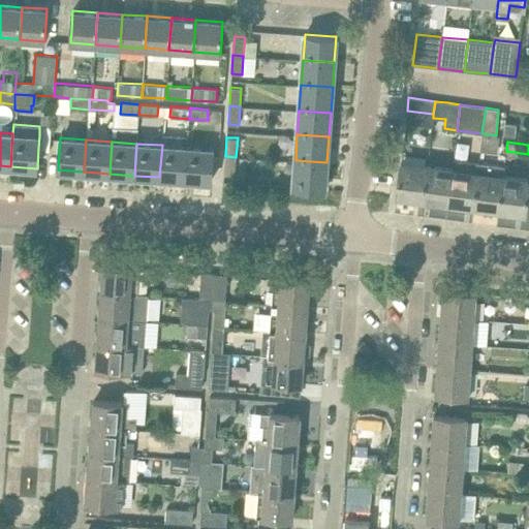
[(162,145),(159,177),(184,179),(187,147),(162,145)]
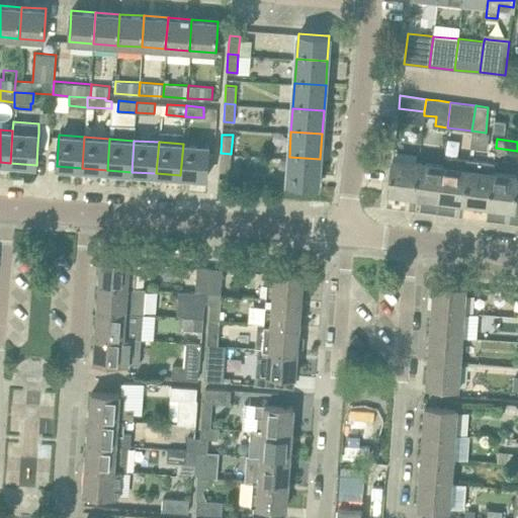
[(183,144),(180,175),(206,177),(208,157),(208,146),(183,144)]
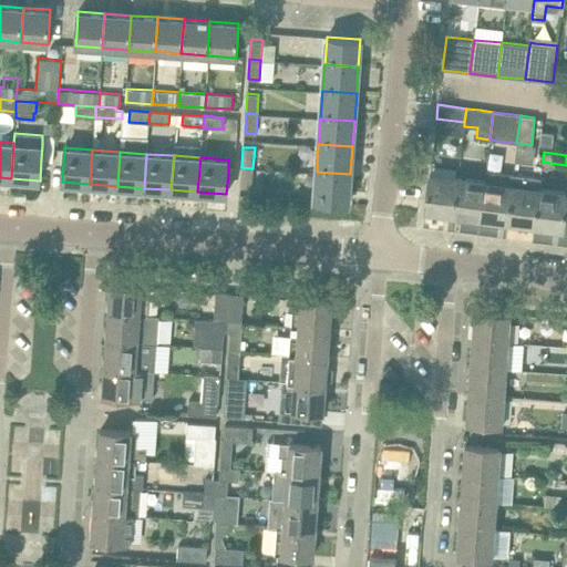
[(253,168),(241,167),(240,187),(251,187),(253,168)]
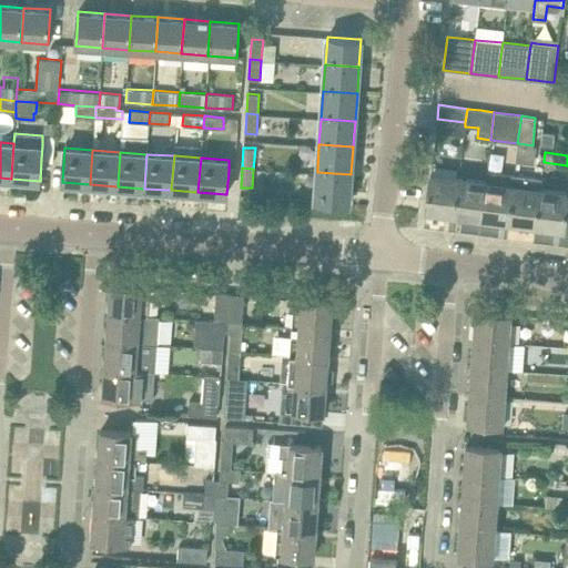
[(479,210),(478,219),(506,222),(513,173),(489,170),(487,182),(484,181),(479,210)]
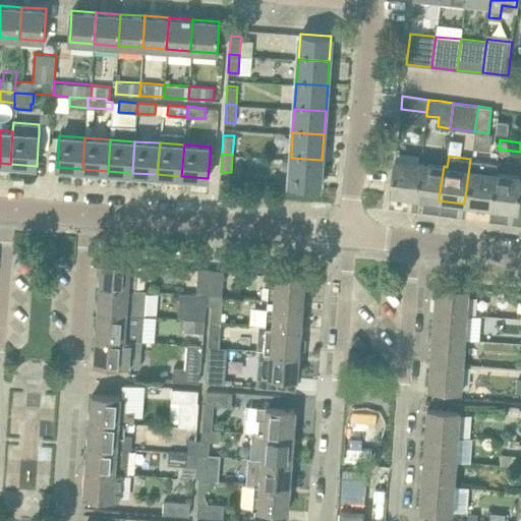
[(291,158),(289,184),(320,186),(322,160),(291,158)]
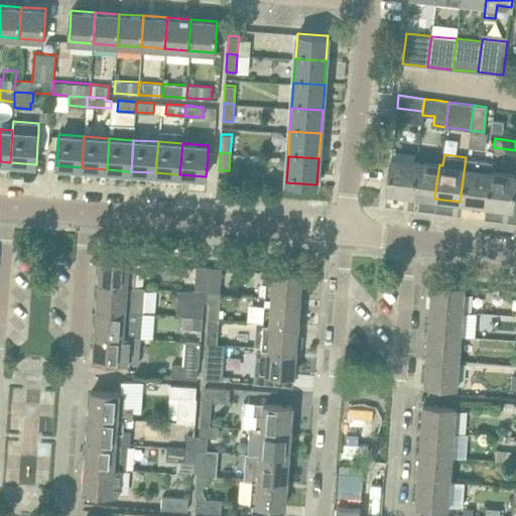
[(492,160),(466,157),(460,202),(487,206),(492,160)]
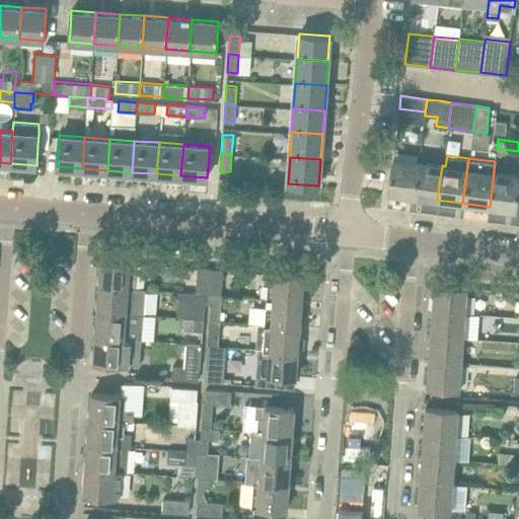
[(418,162),(393,159),(389,193),(414,196),(418,162)]
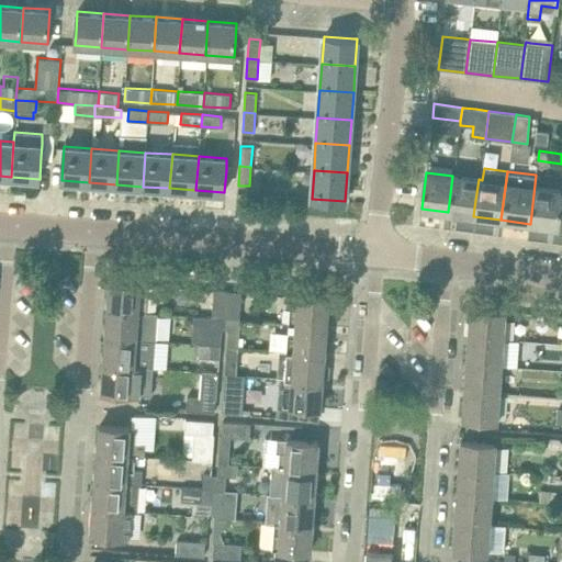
[(537,175),(536,175),(530,224),(558,227),(561,192),(561,190),(535,187),(537,175)]
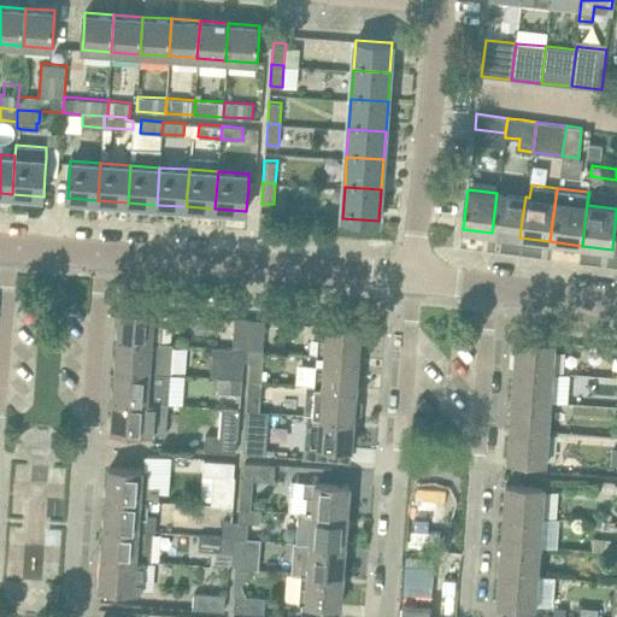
[(526,197),(497,193),(492,233),(519,238),(526,197)]
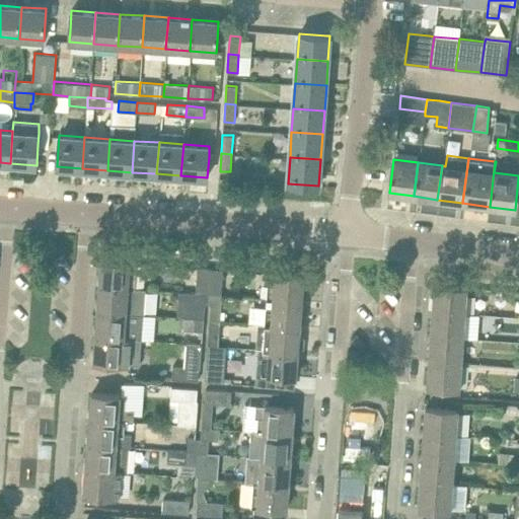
[(136,263),(101,261),(99,286),(134,289),(135,277),(136,263)]
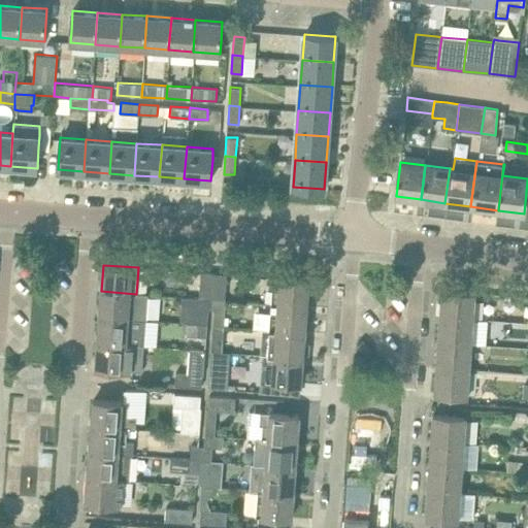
[(212,273),(201,272),(199,298),(210,299),(212,273)]
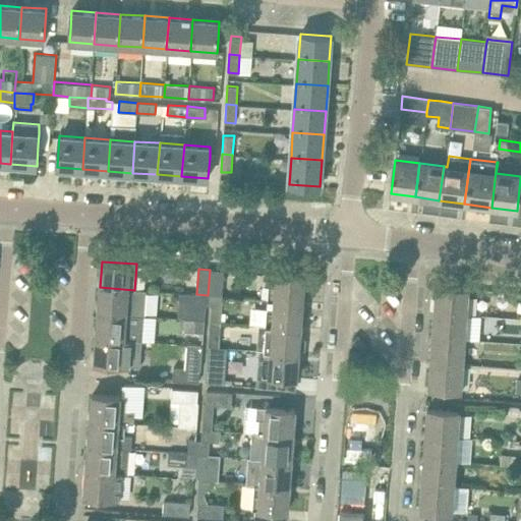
[(224,271),(210,270),(208,295),(222,296),(224,271)]
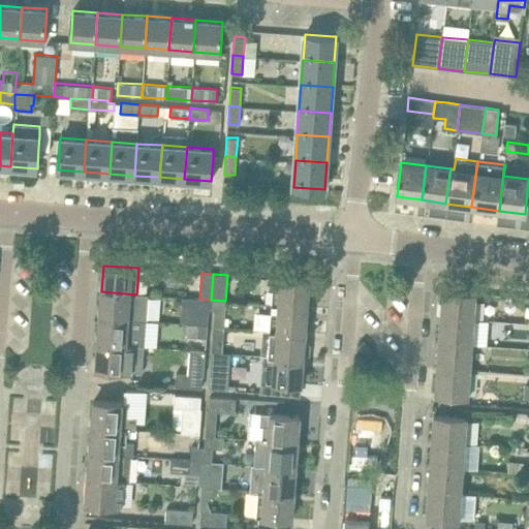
[(309,280),(281,279),(280,291),(273,290),(272,304),(307,307),(309,280)]
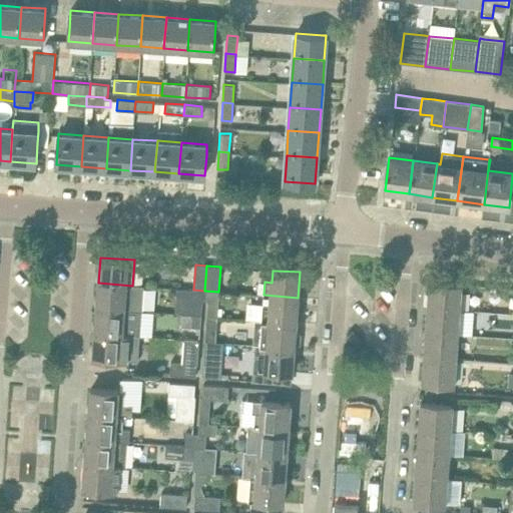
[(462,284),(430,282),(428,307),(460,309),(462,284)]
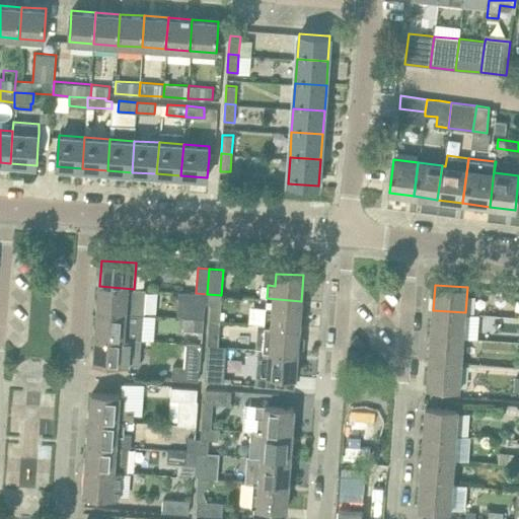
[(99,286),(97,311),(132,313),(144,314),(146,290),(134,289),(99,286)]
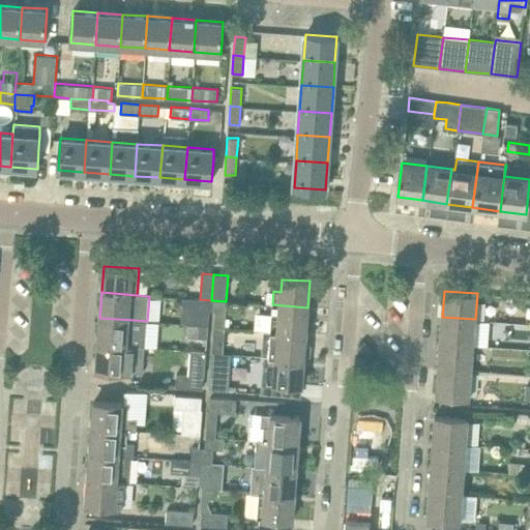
[(211,300),(200,299),(198,325),(208,325),(209,313),(210,310),(211,300)]
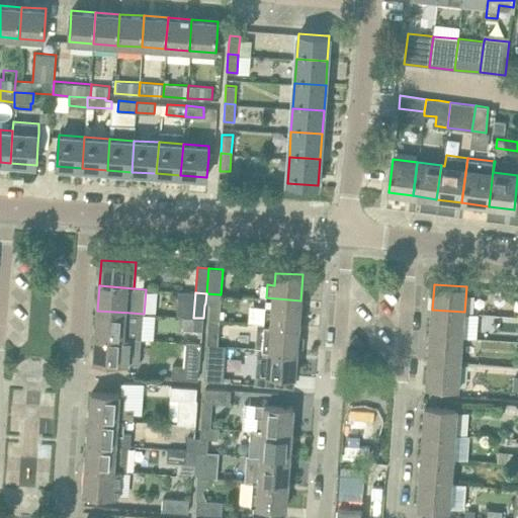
[(221,294),(206,293),(205,303),(206,301),(207,301),(209,306),(208,319),(219,320),(221,294)]
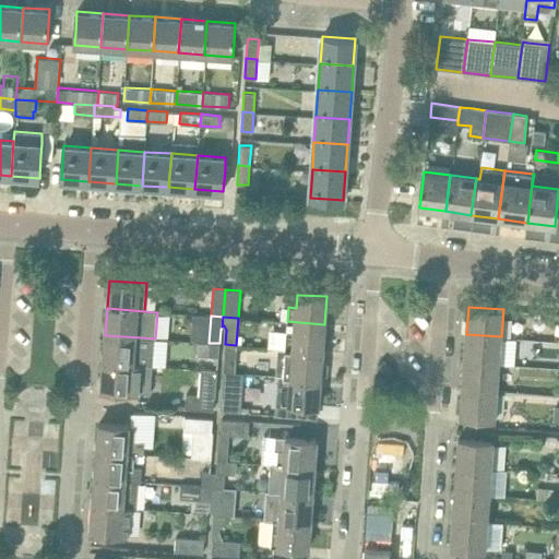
[(274,333),(273,348),(278,348),(285,349),(322,352),(324,324),(287,321),(287,322),(295,323),(294,334),(286,334),(274,333)]
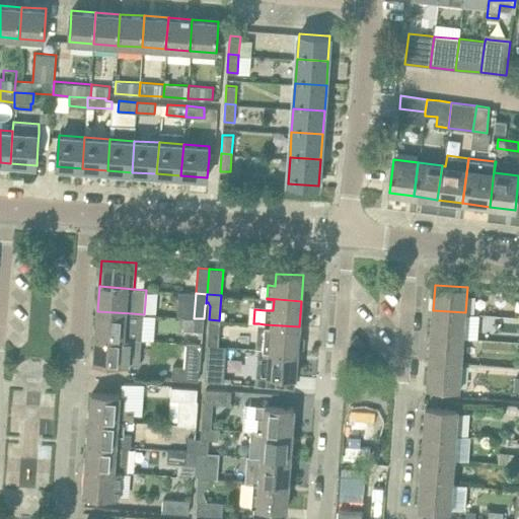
[(433,310),(431,336),(463,339),(465,313),(433,310)]
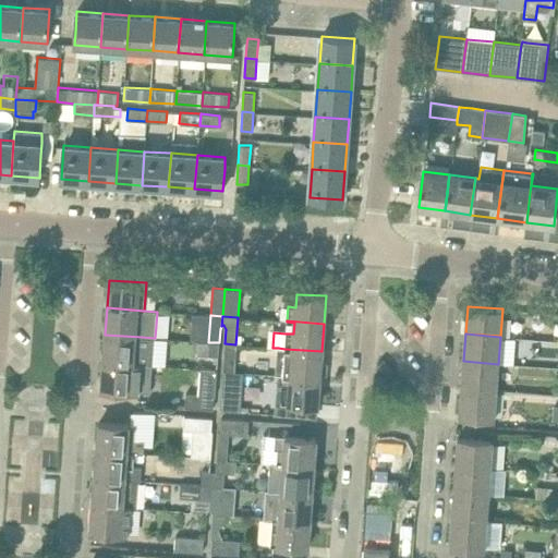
[(105,335),(102,361),(133,363),(141,363),(148,364),(153,364),(155,338),(142,337),(105,335)]
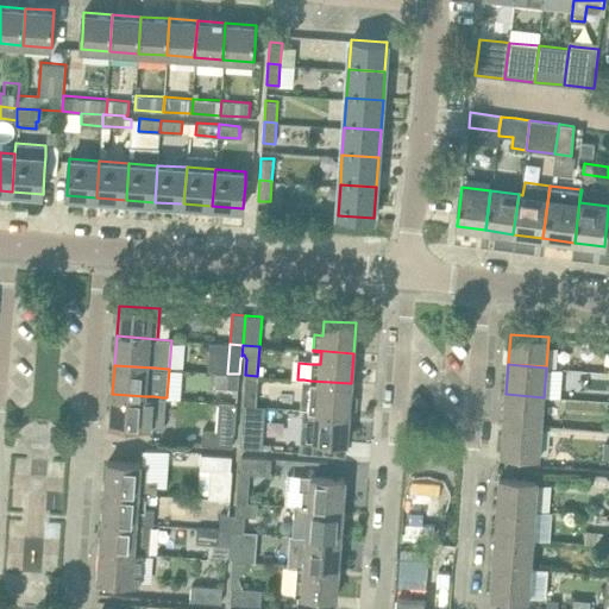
[(238,389),(239,374),(227,374),(214,372),(213,387),(238,389)]
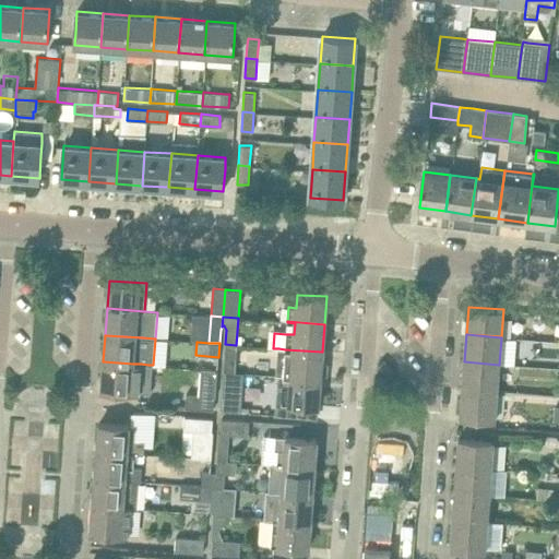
[(236,345),(225,344),(224,371),(235,371),(236,345)]
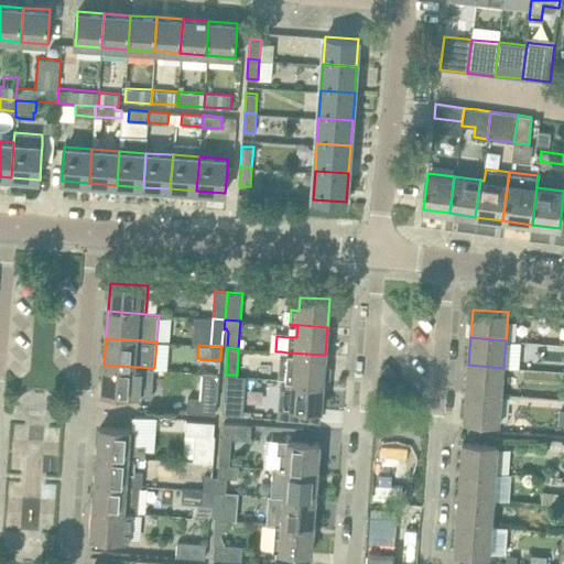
[(281,351),(280,378),(324,381),(324,378),(329,378),(329,367),(325,367),(325,355),(288,353),(281,351)]
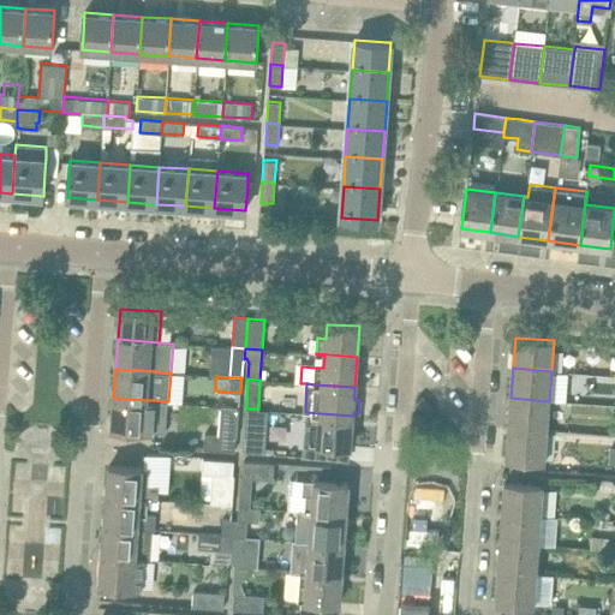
[(168,401),(147,400),(113,398),(112,429),(166,433),(168,401)]
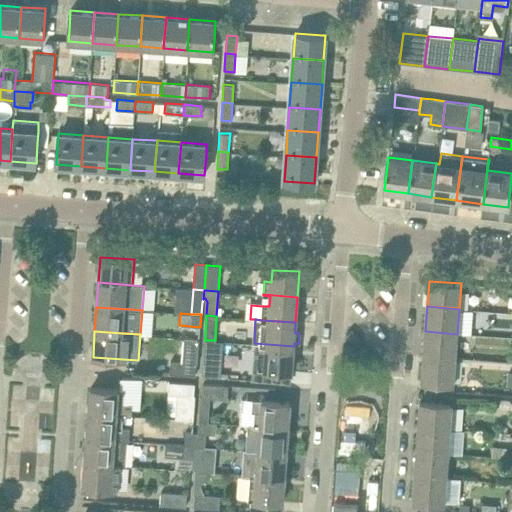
[(425,331),(423,355),(455,357),(457,334),(425,331)]
